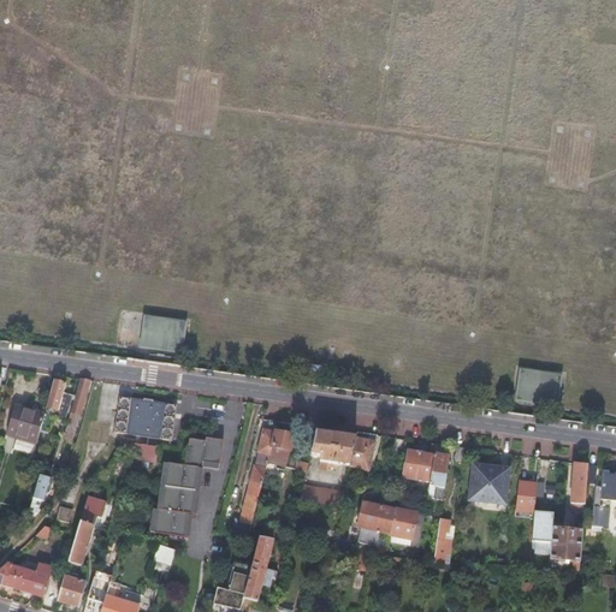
[(144,315),(141,344),(182,350),(185,321),(144,315)]
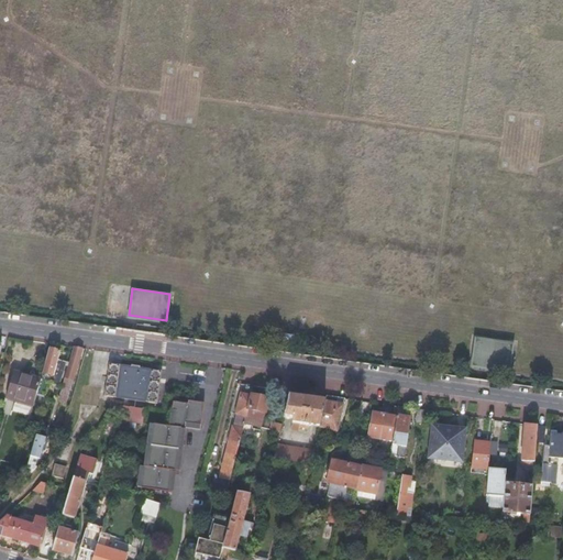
[(475,336),(472,363),(509,369),(512,341),(475,336)]
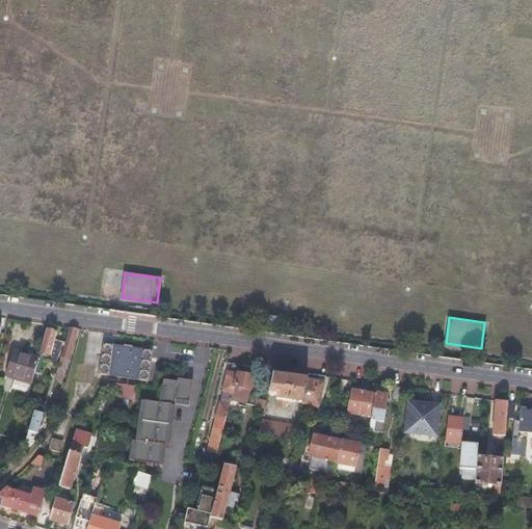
[(69,358),(77,327),(69,325),(60,355),(69,358)]
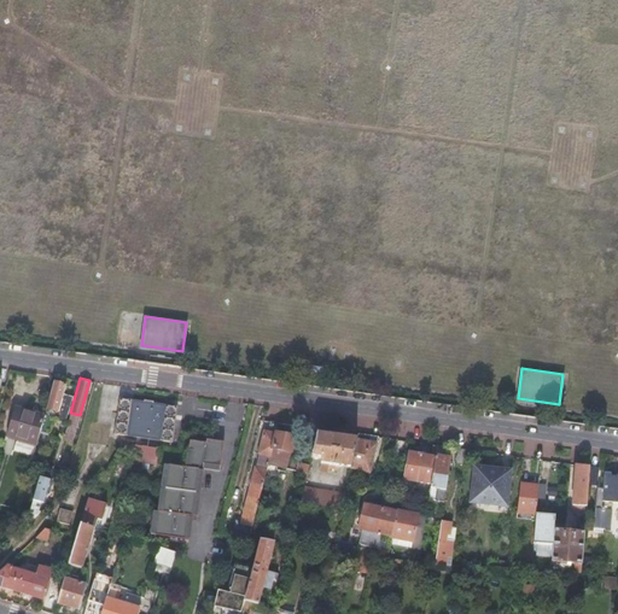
[(65,384),(52,380),(45,407),(57,410),(65,384)]
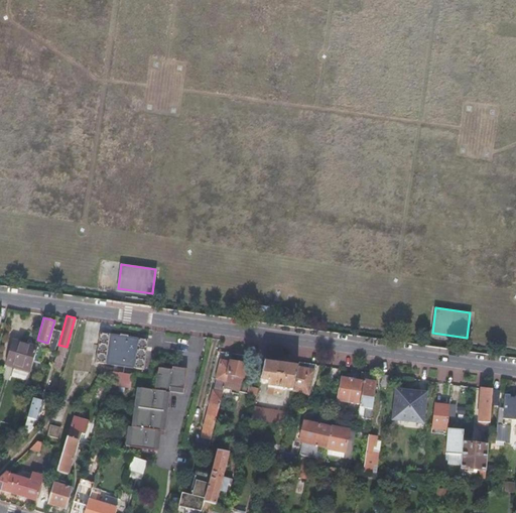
[(99,332),(96,362),(144,367),(147,337),(99,332)]
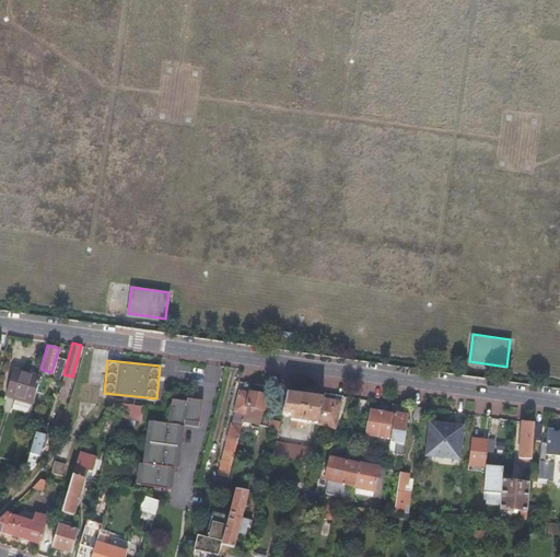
[(6,394),(32,402),(35,391),(39,375),(13,368),(6,394)]
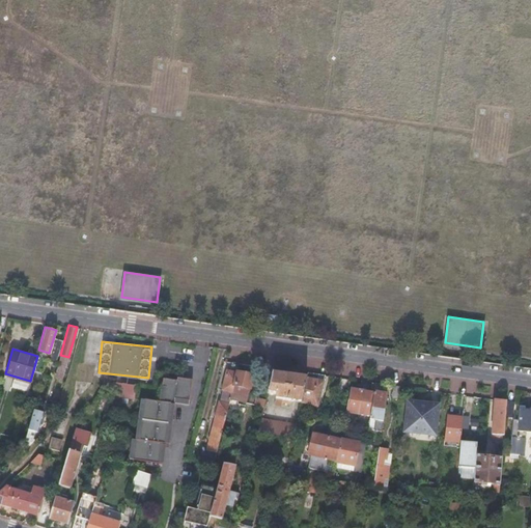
[(37,356),(33,370),(40,372),(45,359),(37,356)]
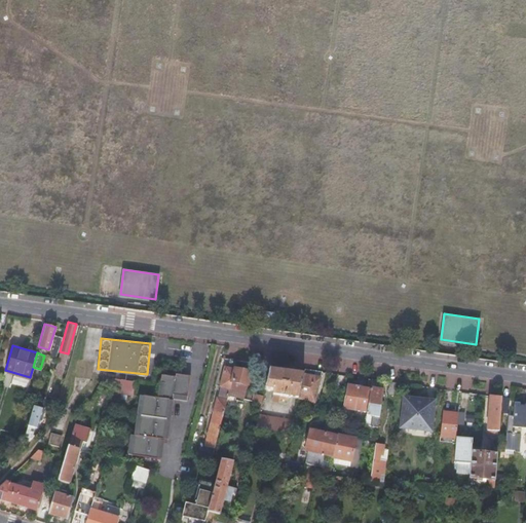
[(58,357),(53,371),(59,372),(61,367),(63,367),(66,359),(58,357)]
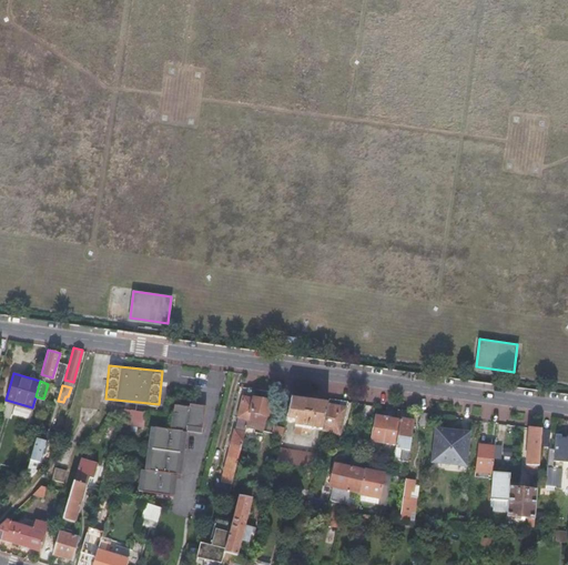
[(221,482),(215,481),(213,488),(230,492),(244,434),(246,426),(249,416),(253,396),(255,386),(247,385),(245,394),(243,394),(239,414),(236,427),(234,427),(234,432),(221,482)]
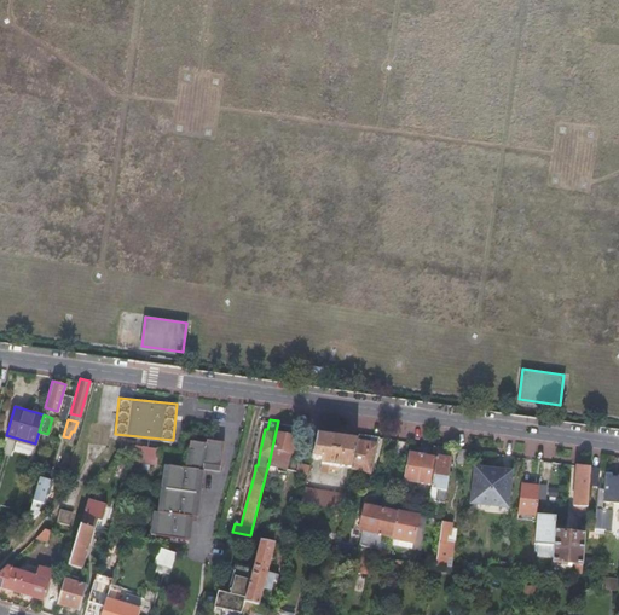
[(294,436),(276,431),(271,453),(268,464),(287,468),(294,436)]
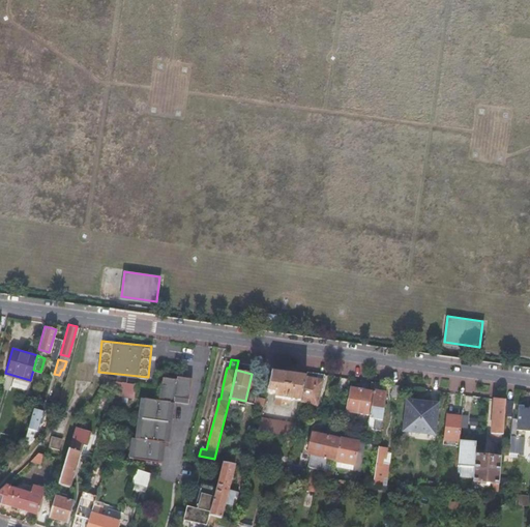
[(282,372),(271,370),(269,378),(266,390),(275,391),(274,396),(300,400),(305,376),(288,373),(282,372)]
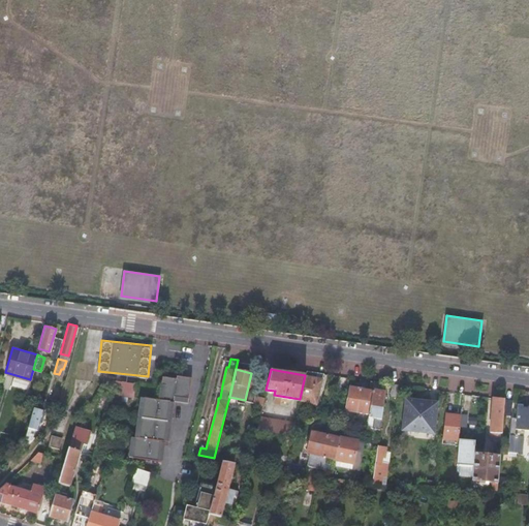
[(305,375),(300,399),(316,403),(322,372),(306,370),(305,375)]
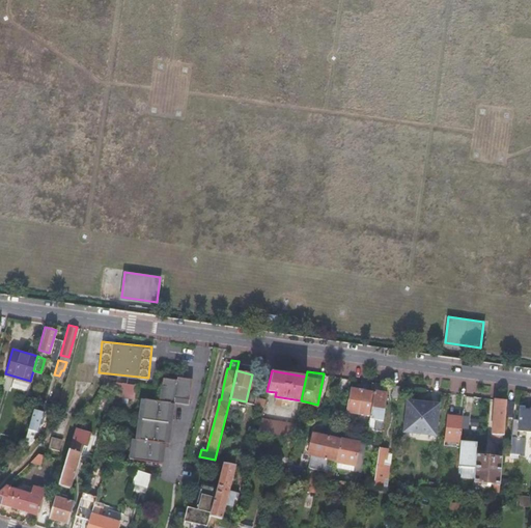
[(189,403),(192,381),(176,379),(163,377),(162,385),(165,386),(163,400),(163,401),(144,398),(142,418),(139,439),(136,438),(136,439),(133,459),(155,462),(155,459),(163,460),(165,442),(168,443),(174,400),(189,403)]
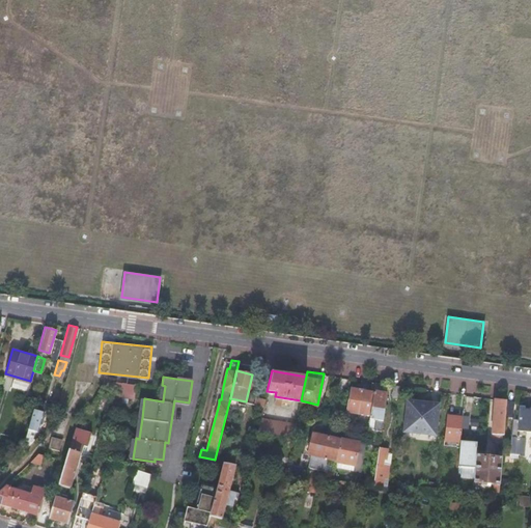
[(114,390),(114,394),(135,397),(137,383),(108,380),(107,389),(114,390)]
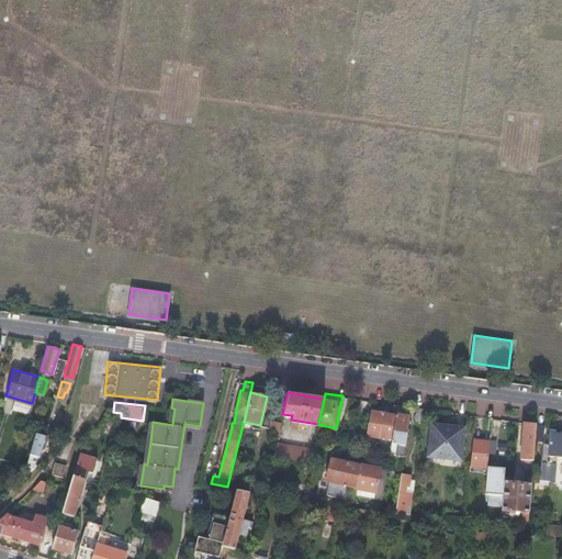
[(395,414),(371,410),(366,435),(391,438),(395,414)]
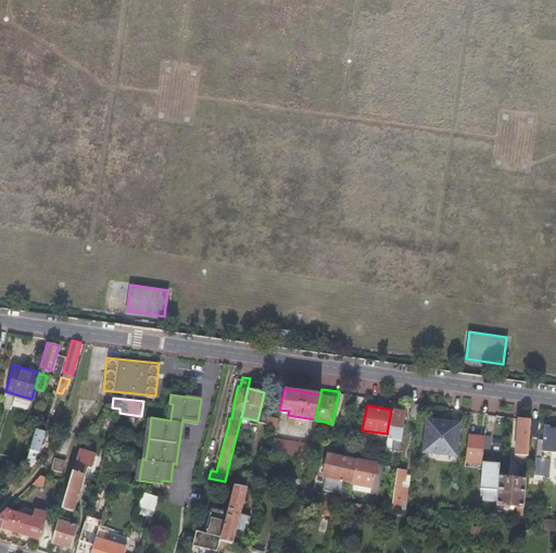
[(399,450),(405,412),(391,410),(387,434),(387,438),(392,439),(391,449),(399,450)]
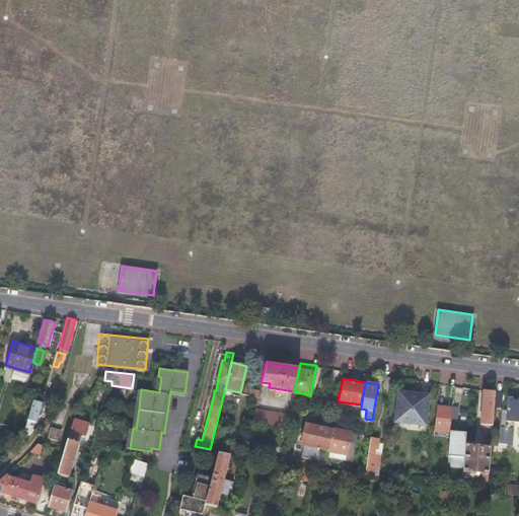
[(248,394),(257,396),(258,389),(250,387),(248,394)]
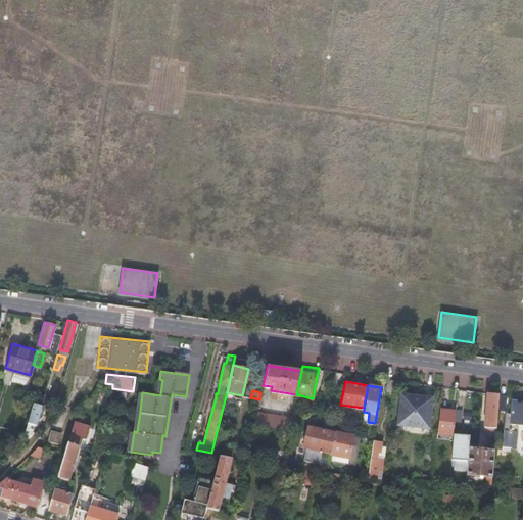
[(491,476),(497,407),(498,393),(487,391),(483,432),(488,432),(487,451),(469,450),(468,461),(467,474),(474,475),(473,477),(479,477),(479,475),(491,476)]
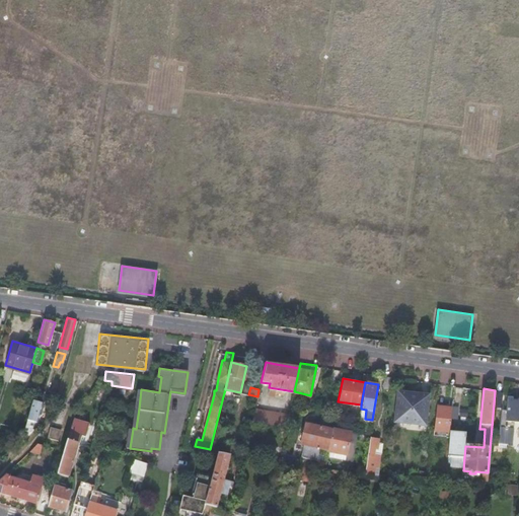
[(139,409),(141,389),(138,389),(133,428),(136,429),(139,409)]
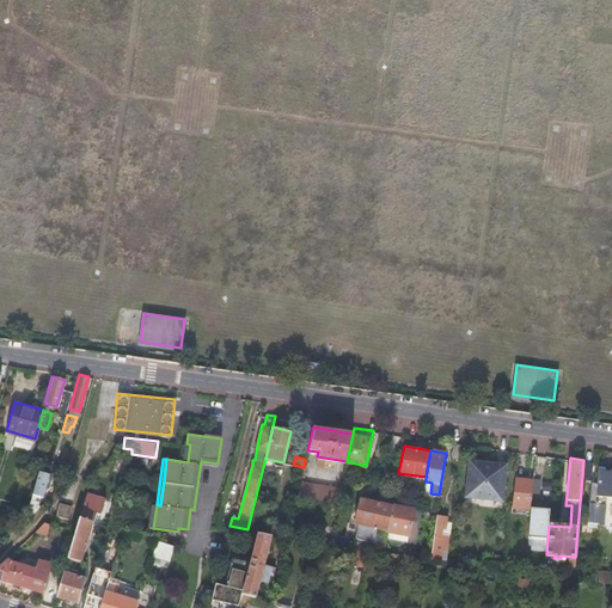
[(469,462),(465,492),(502,497),(506,467),(489,465),(488,465),(487,464),(485,464),(484,464),(483,464),(483,465),(469,462)]
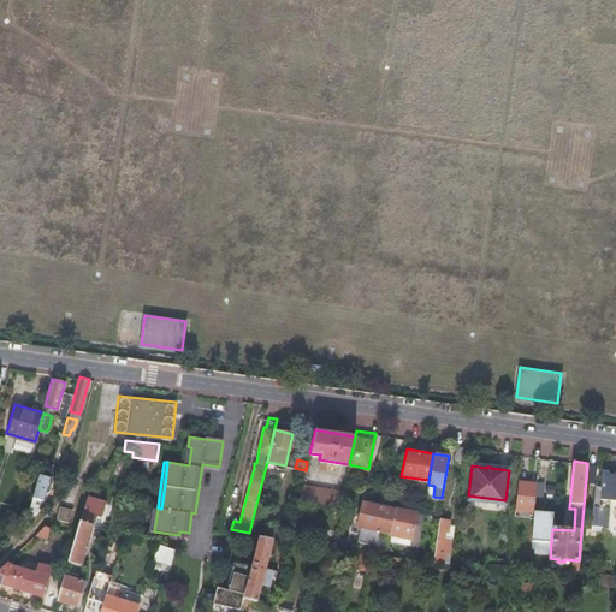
[(594,485),(591,524),(606,526),(608,506),(605,506),(606,499),(615,499),(615,471),(602,471),(600,485),(594,485)]
